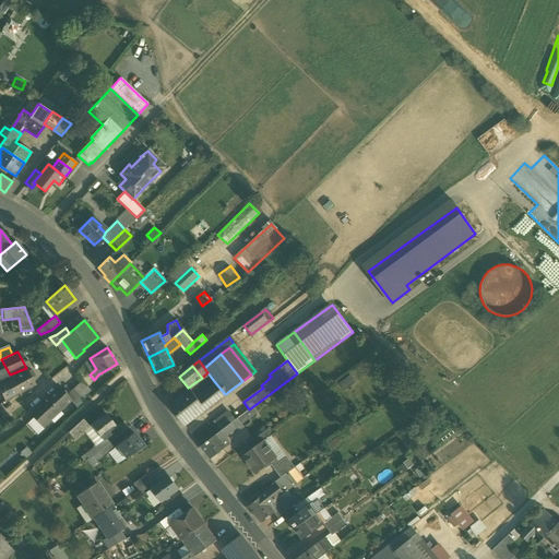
[(26,368),(10,375),(20,393),(35,384),(26,368)]
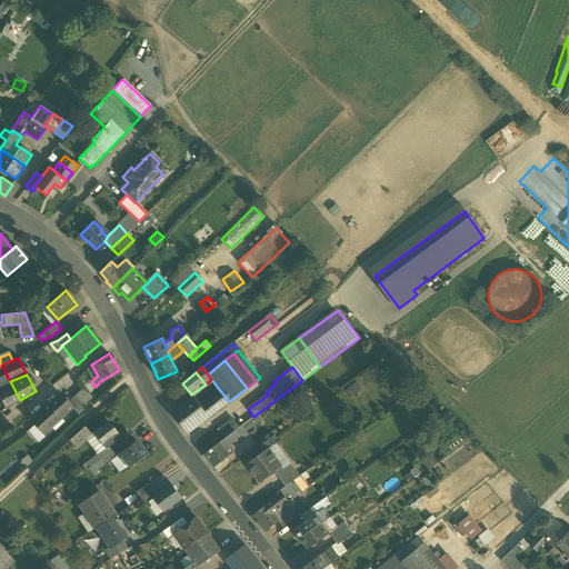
[(0,379),(0,398),(6,408),(20,400),(10,381),(7,376),(0,379)]
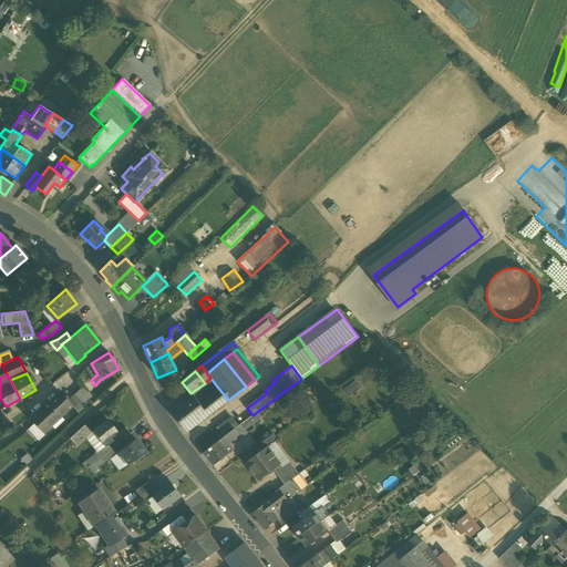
[(351,394),(361,387),(356,380),(346,388),(351,394)]
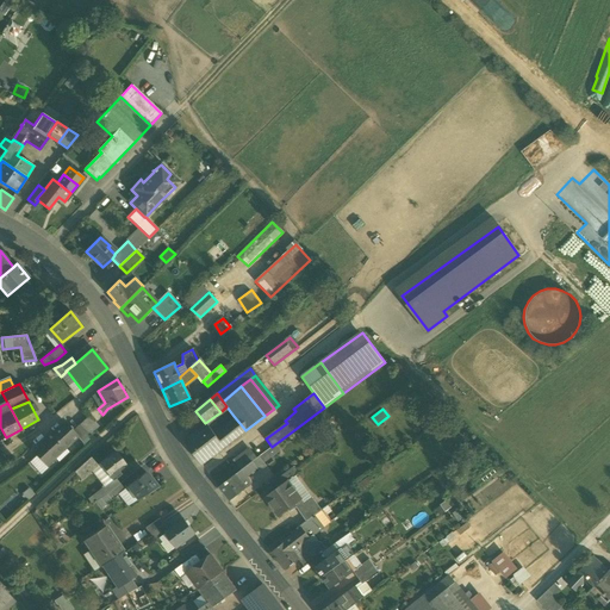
[(224,448),(246,430),(234,416),(213,433),(224,448)]
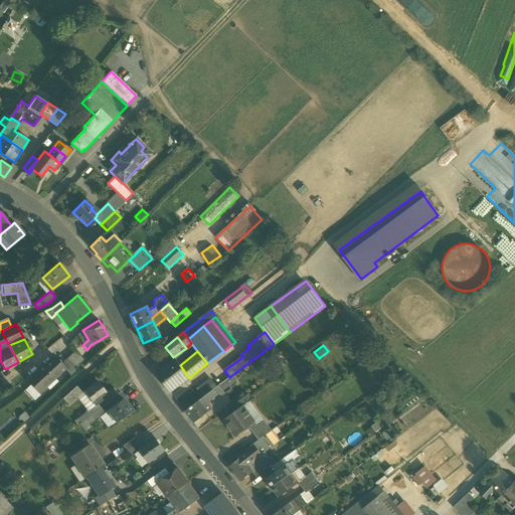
[(78,364),(70,355),(66,359),(74,368),(78,364)]
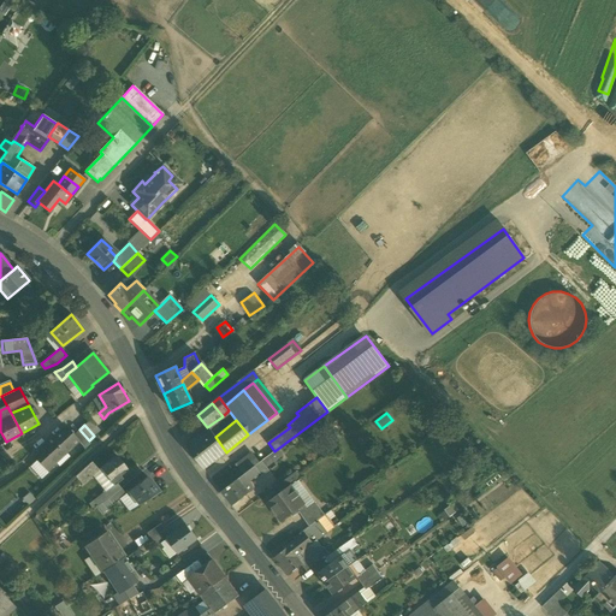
[(66,427),(53,439),(52,438),(41,448),(41,449),(45,452),(36,460),(46,471),(77,440),(78,440),(73,436),(66,427)]
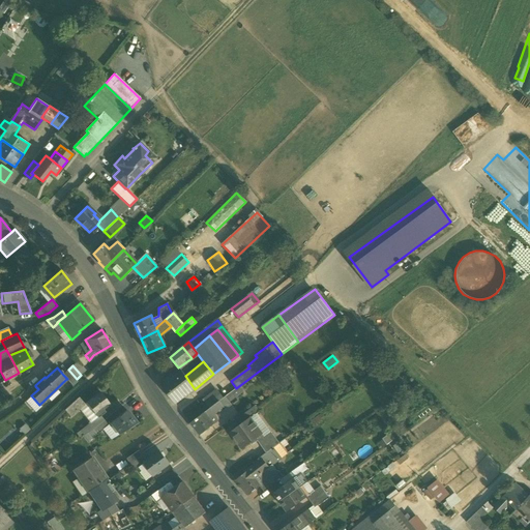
[(77,379),(68,370),(63,375),(67,379),(66,379),(71,384),(77,379)]
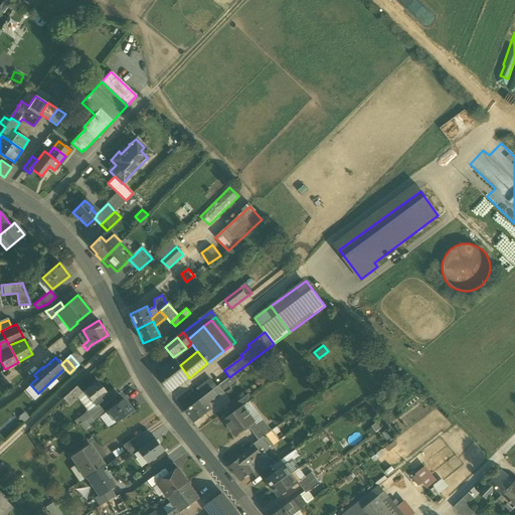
[(175,359),(155,374),(170,393),(179,386),(169,373),(180,365),(175,359)]
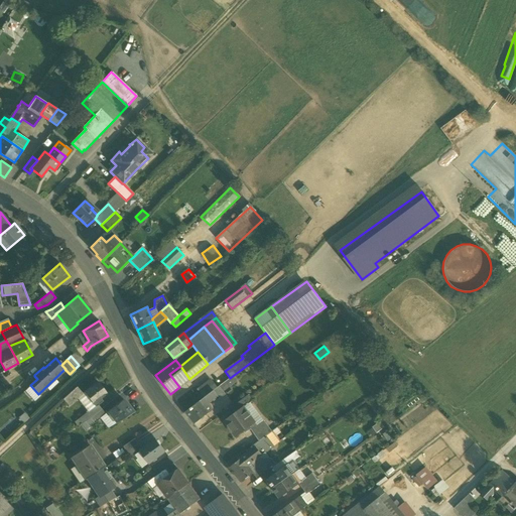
[(180,366),(169,374),(179,387),(189,379),(180,366)]
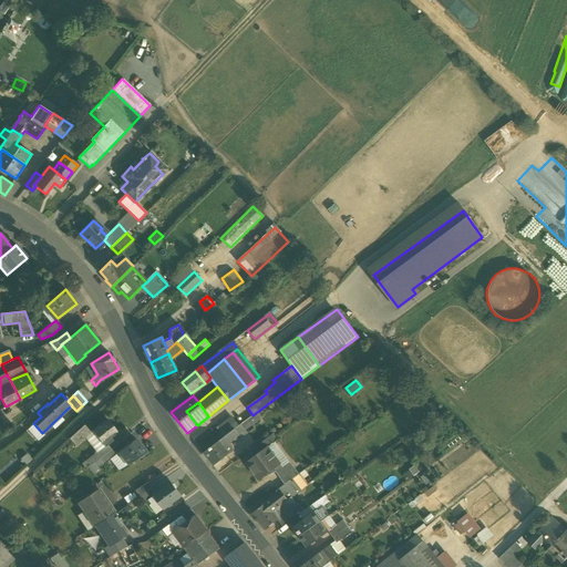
[(117,433),(106,420),(92,432),(104,446),(104,447),(112,441),(111,439),(117,433)]
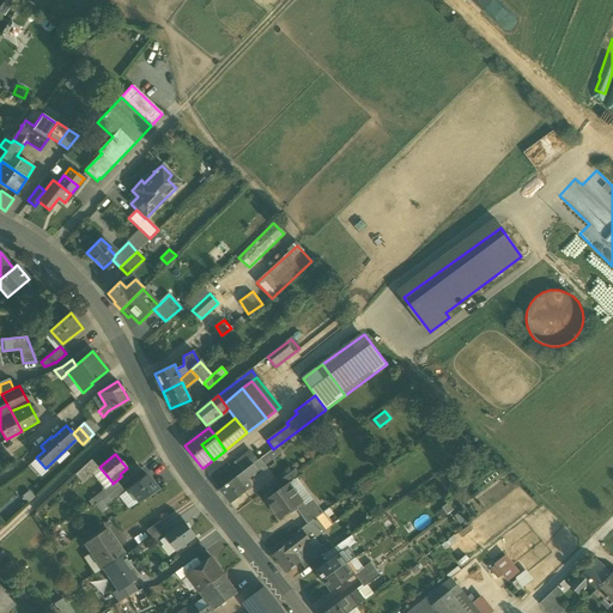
[(98,467),(91,459),(86,462),(95,471),(98,467)]
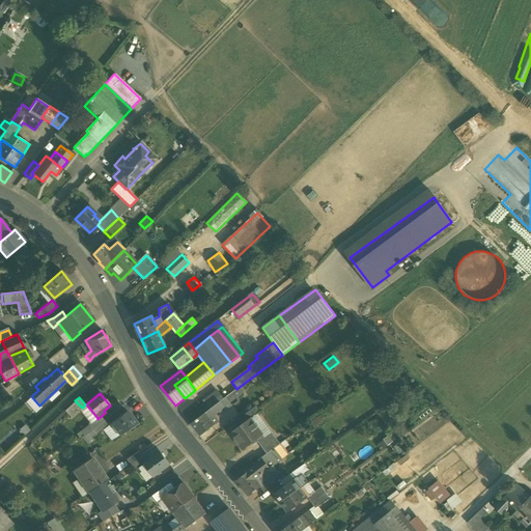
[(75,400),(64,411),(71,418),(82,408),(75,400)]
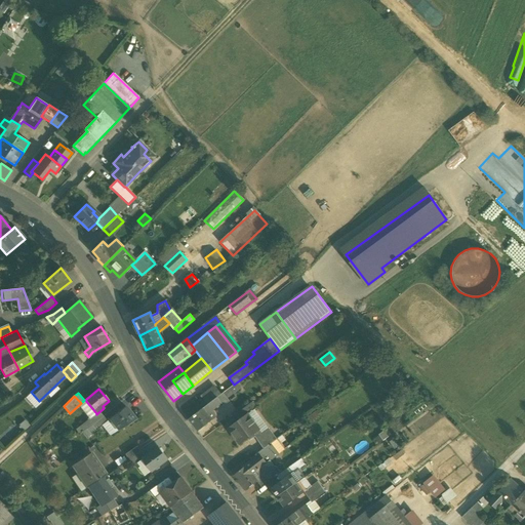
[(217,398),(209,404),(213,409),(221,403),(217,398)]
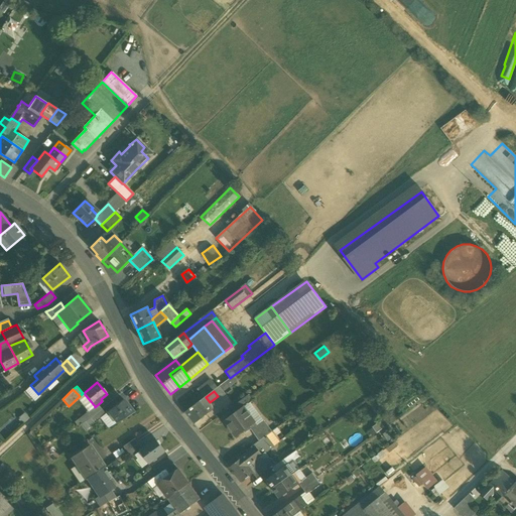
[(234,406),(237,411),(240,409),(252,400),(249,395),(234,406)]
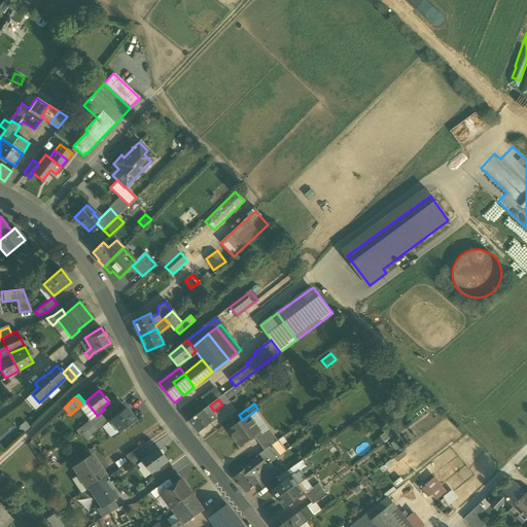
[(210,406),(203,411),(208,416),(214,411),(210,406)]
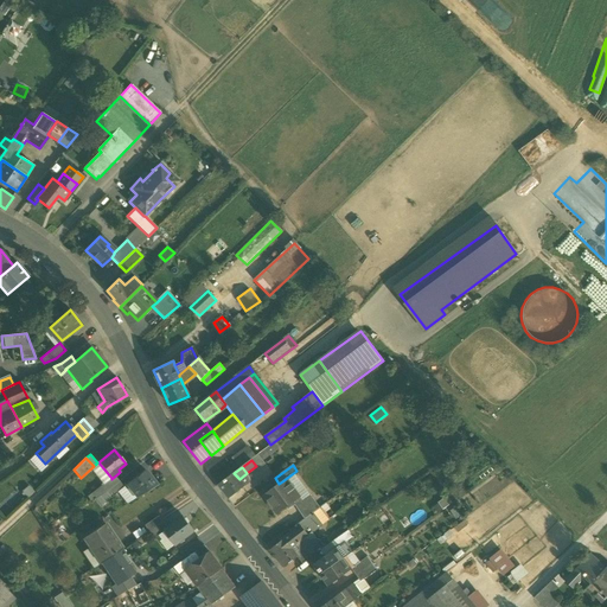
[(145,471),(127,485),(127,486),(138,497),(157,485),(145,471)]
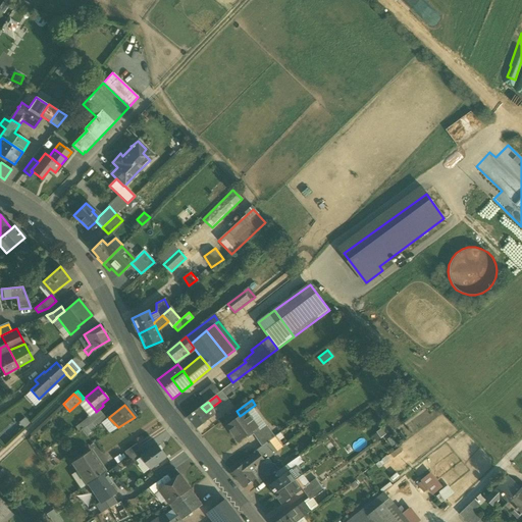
[(201,407),(188,417),(197,429),(210,418),(206,412),(201,407)]
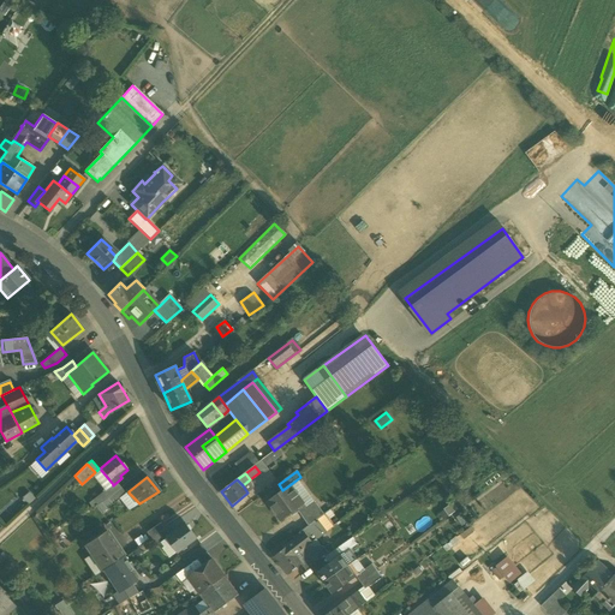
[(113,484),(105,491),(109,497),(121,488),(117,483),(113,485),(113,484)]
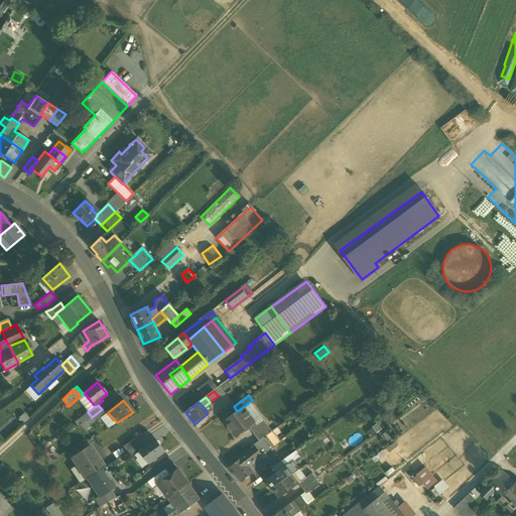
[(92,417),(91,418),(95,423),(106,414),(102,409),(92,417)]
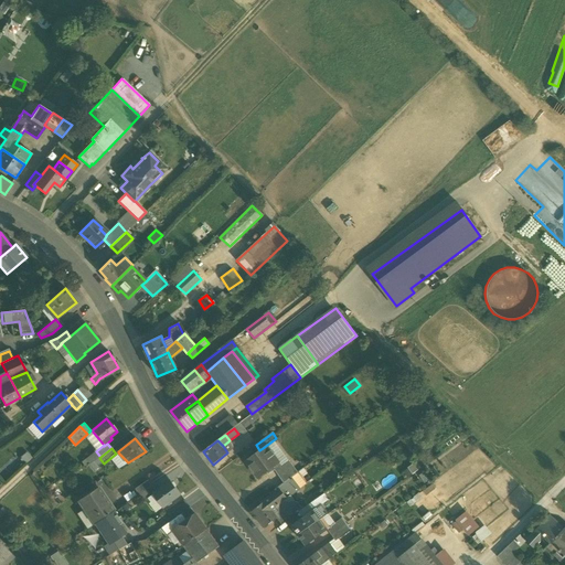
[(259,450),(245,461),(258,479),(276,466),(263,448),(259,450)]
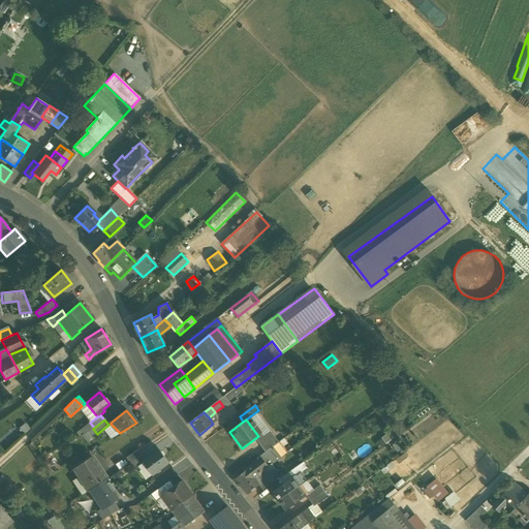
[(90,423),(81,430),(84,434),(93,429),(94,428),(90,423)]
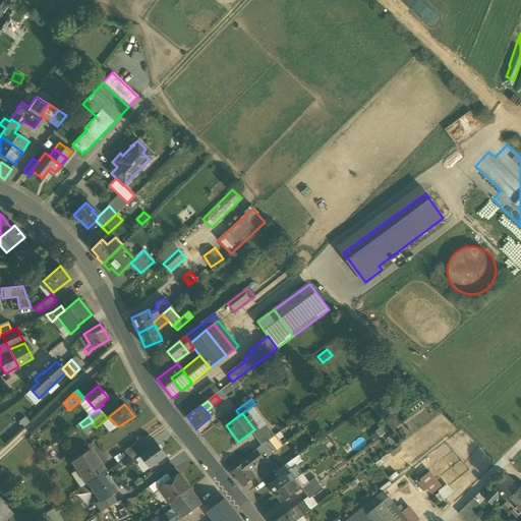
[(109,417),(102,422),(109,432),(118,426),(109,417)]
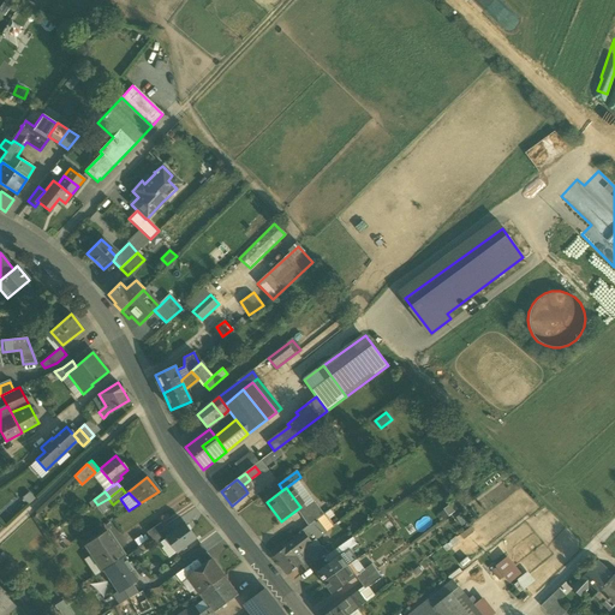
[(315,502),(302,512),(311,524),(324,514),(315,502)]
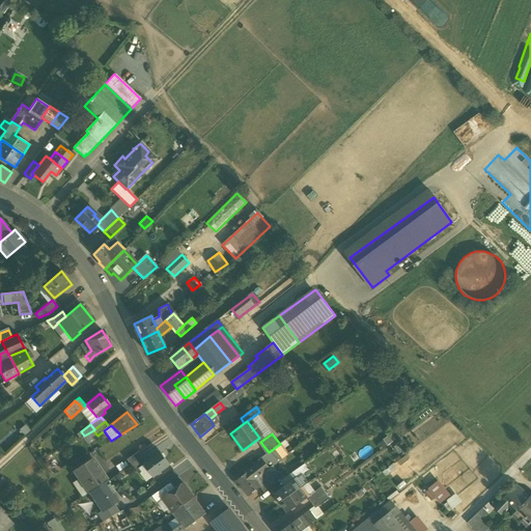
[(390,435),(381,441),(385,447),(394,441),(390,435)]
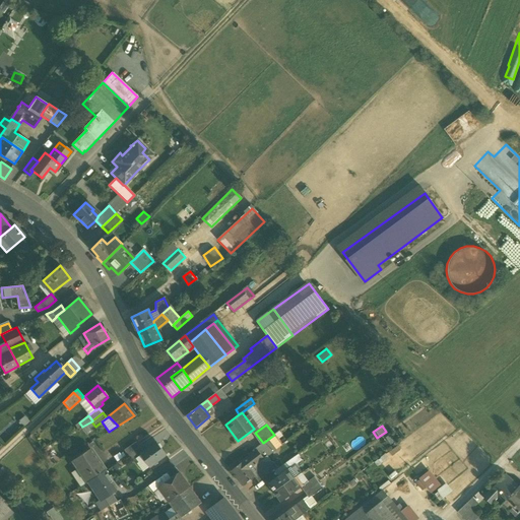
[(255,452),(243,461),(254,475),(267,466),(270,464),(265,458),(281,445),(274,435),(263,443),(253,450),(255,452)]
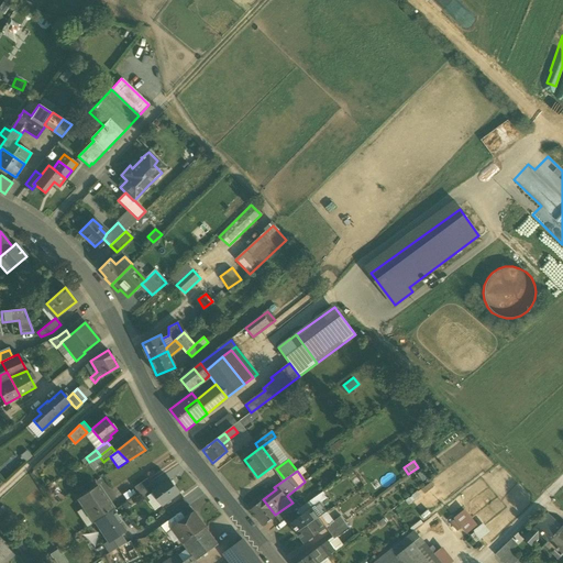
[(147,478),(134,486),(139,493),(151,484),(147,478)]
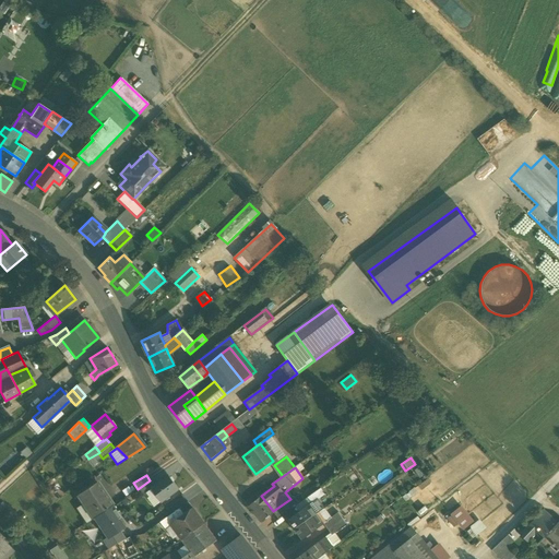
[(154,486),(151,489),(161,502),(178,488),(168,475),(154,486)]
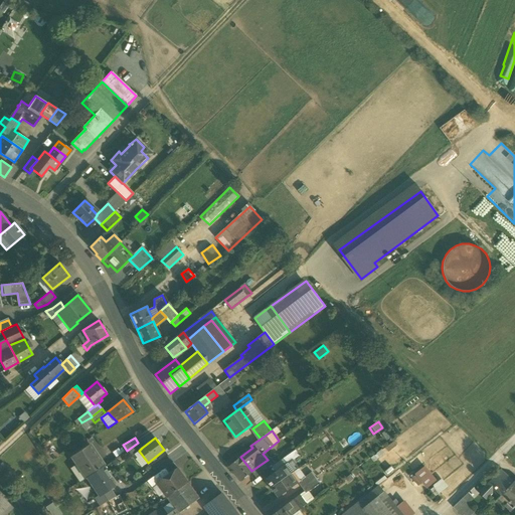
[(138,443),(127,451),(131,457),(139,451),(142,448),(138,443)]
